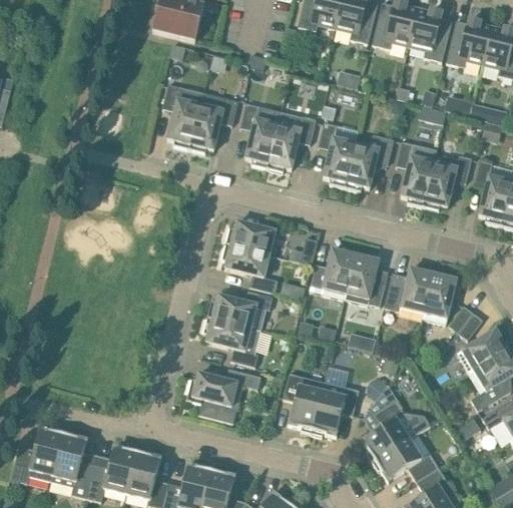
[(178,0),(160,0),(152,30),(195,41),(203,6),(204,0),(178,0)]
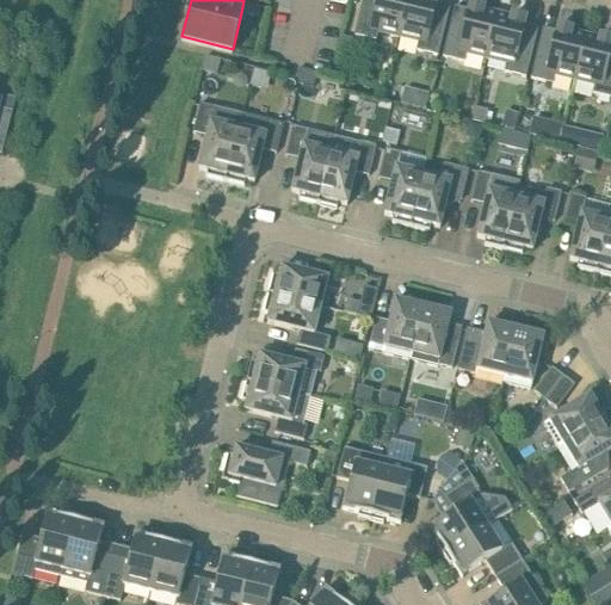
[(258,12),(261,2),(253,0),(244,0),(242,7),(258,12)]
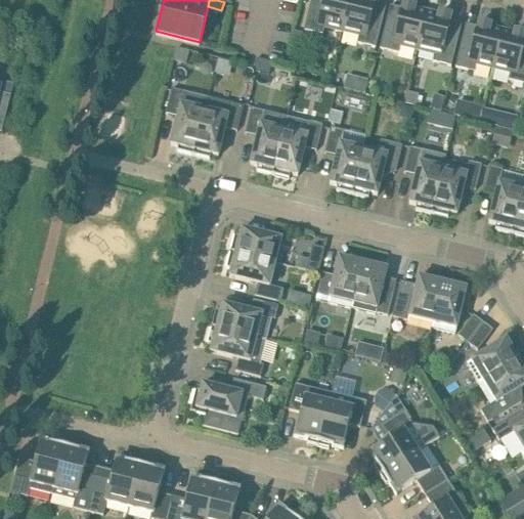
[(310,0),(304,27),(323,32),(324,25),(342,29),(348,0),(310,0)]
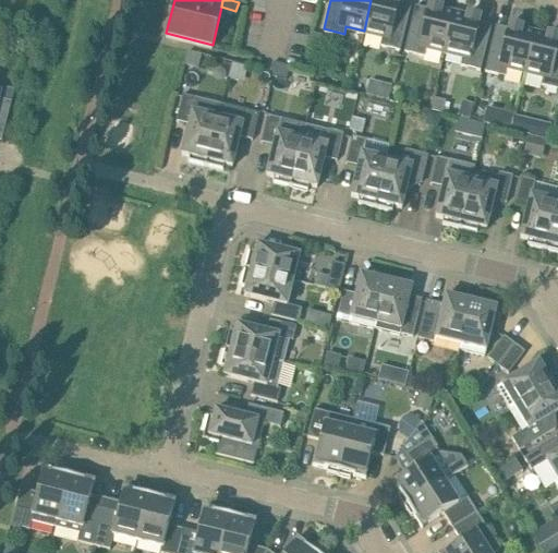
[(371,0),(364,31),(383,35),(380,43),(400,47),(411,1),(407,0),(371,0)]
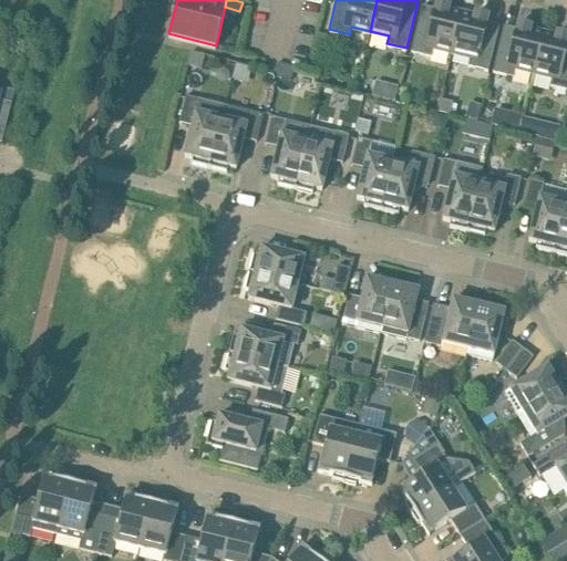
[(433,47),(452,51),(462,8),(450,4),(450,3),(436,0),(435,6),(422,2),(411,49),(431,54),(433,47)]
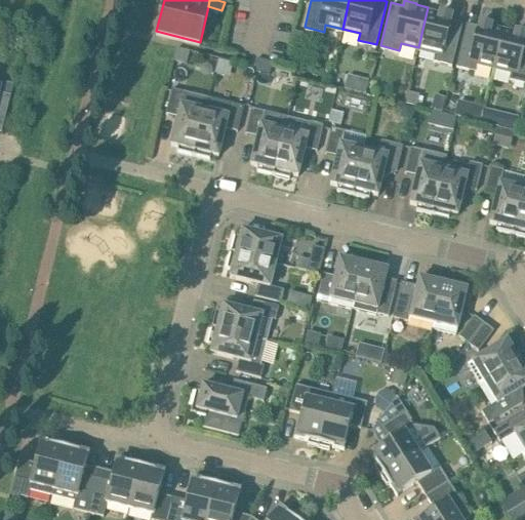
[(440,10),(428,7),(418,47),(435,51),(434,58),(452,63),(462,20),(451,16),(452,12),(440,9),(440,10)]
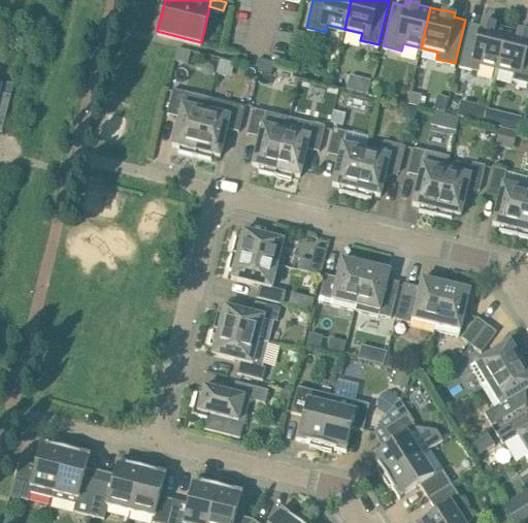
[(506,26),(494,23),(495,22),(483,19),(482,24),(469,21),(459,64),(477,69),(480,62),(497,66),(506,26)]
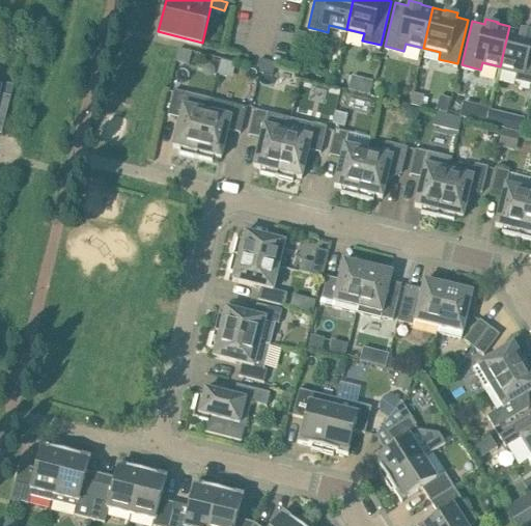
[(515,78),(530,81),(530,30),(522,28),(522,29),(509,26),(500,66),(516,71),(515,78)]
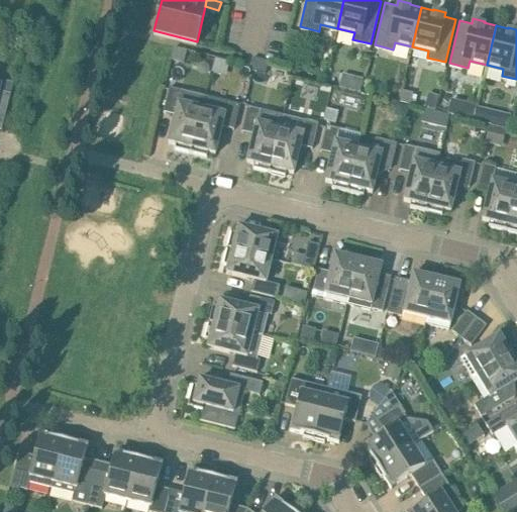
[(184,60),(187,45),(174,42),(171,57),(184,60)]
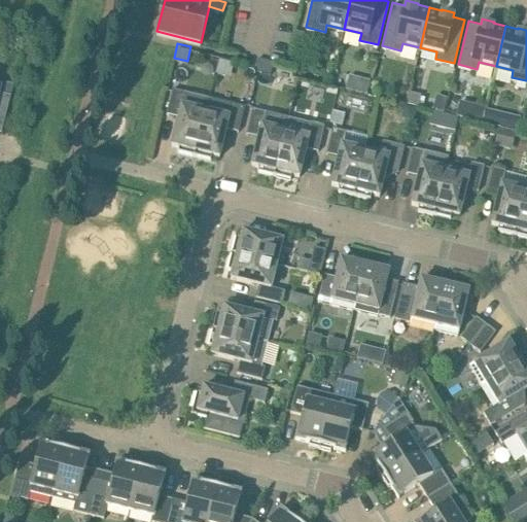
[(231,74),(234,59),(219,56),(215,70),(231,74)]
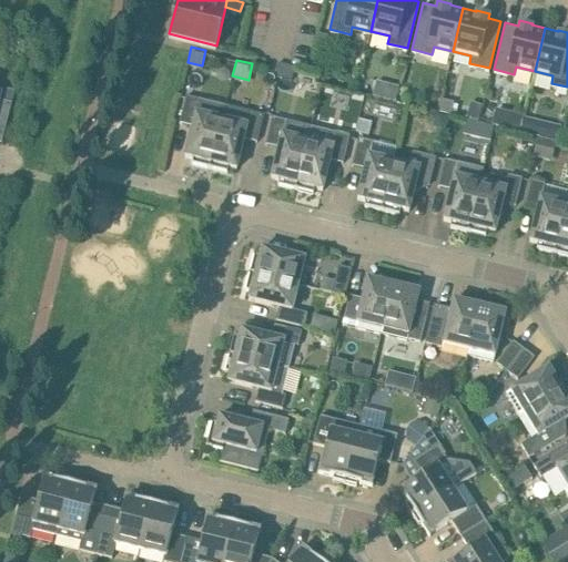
[(384,95),(395,98),(398,82),(387,80),(384,95)]
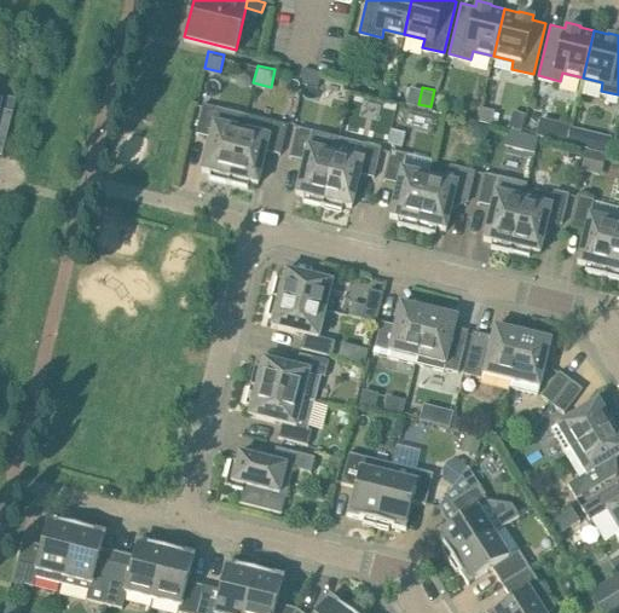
[(0,100),(0,98),(0,140),(5,143),(13,109),(0,104),(0,100)]
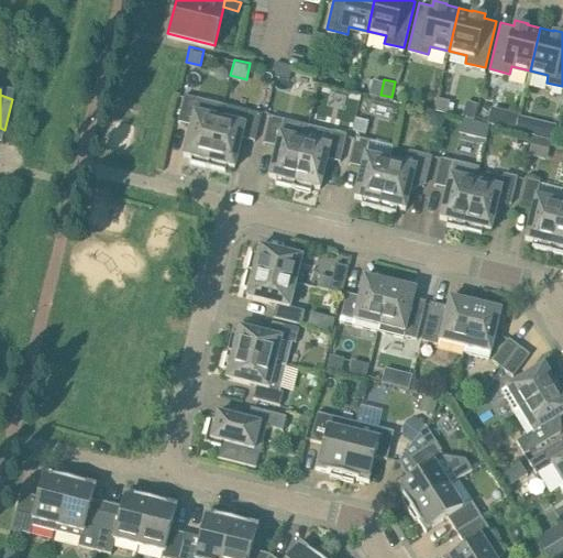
[(191,154),(190,160),(208,164),(223,101),(185,91),(177,119),(191,122),(184,152),(191,154)]
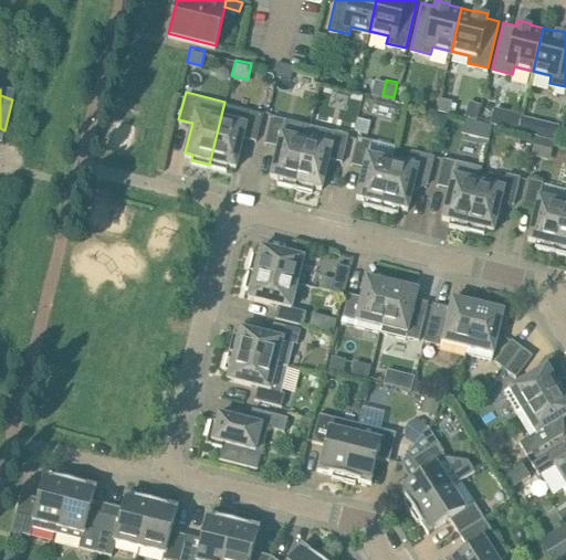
[(441,95),(437,107),(450,111),(453,98),(441,95)]
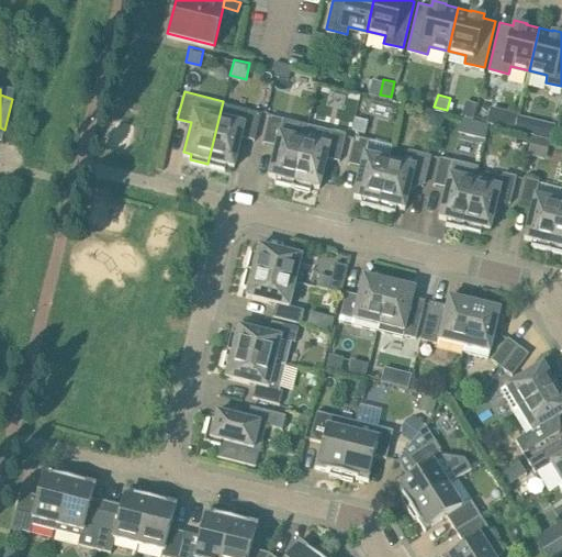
[(460,126),(489,134),(492,121),(475,117),(480,100),(469,97),(460,126)]
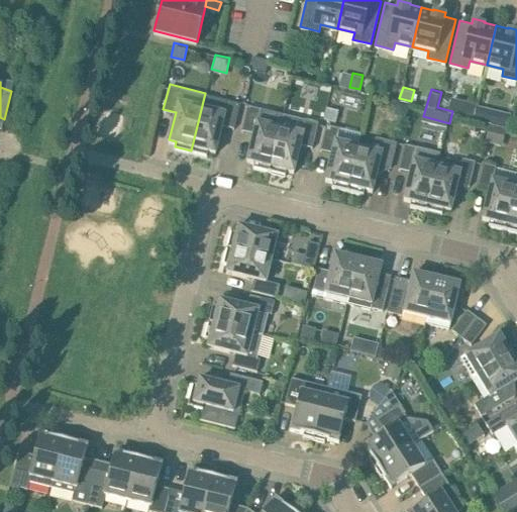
[(215,151),(222,123),(233,126),(240,102),(205,93),(191,150),(207,155),(208,149),(215,151)]
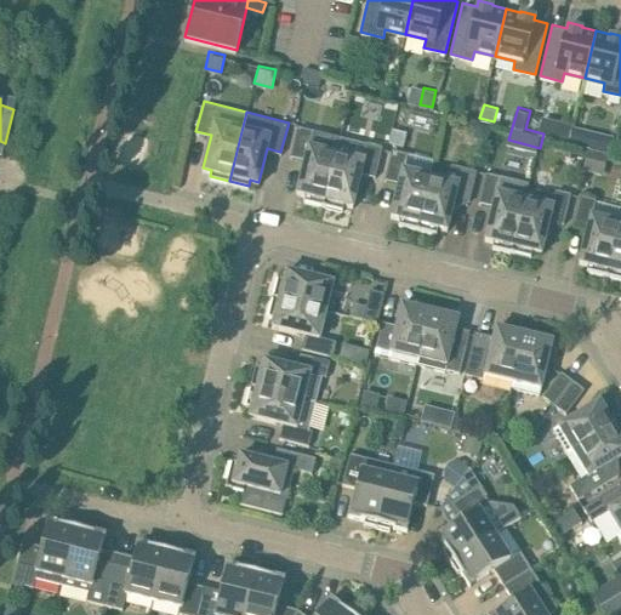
[(297,125),(290,154),(305,157),(296,191),(306,193),(305,198),(323,203),(336,151),(337,151),(342,136),(297,125)]
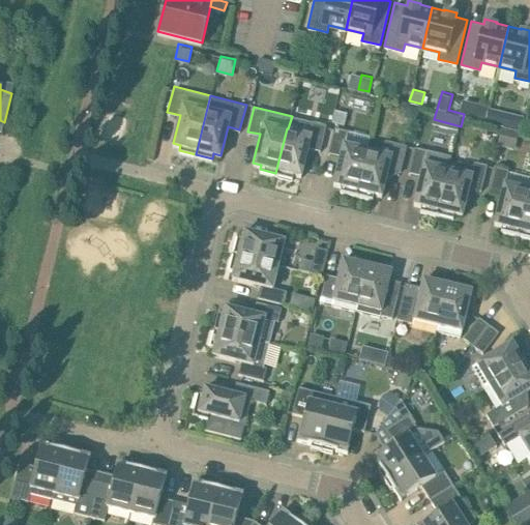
[(287,128),(275,173),(292,177),(293,173),(301,174),(307,146),(320,149),(326,124),(312,120),(308,134),(288,128),(287,128)]
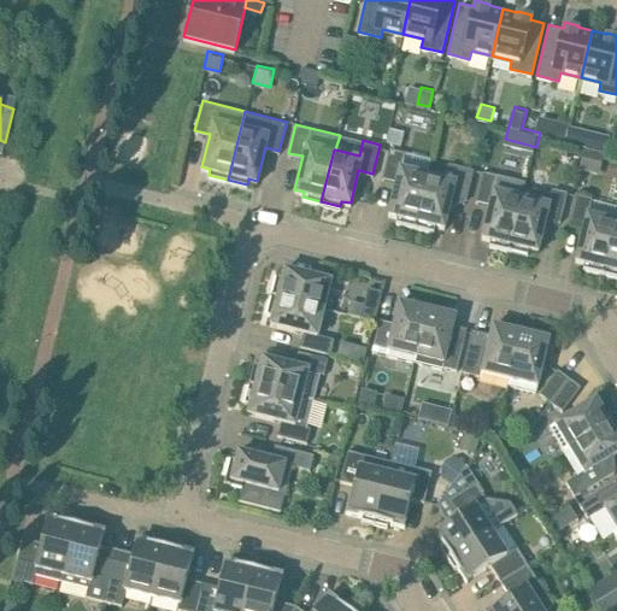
[(583,145),(579,166),(599,172),(605,151),(583,145)]
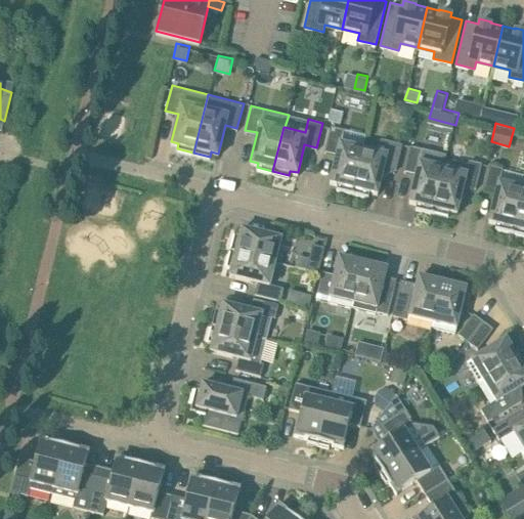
[(331,124),(324,149),(337,153),(330,180),(338,182),(336,186),(352,190),(363,146),(340,140),(343,128),(331,124)]
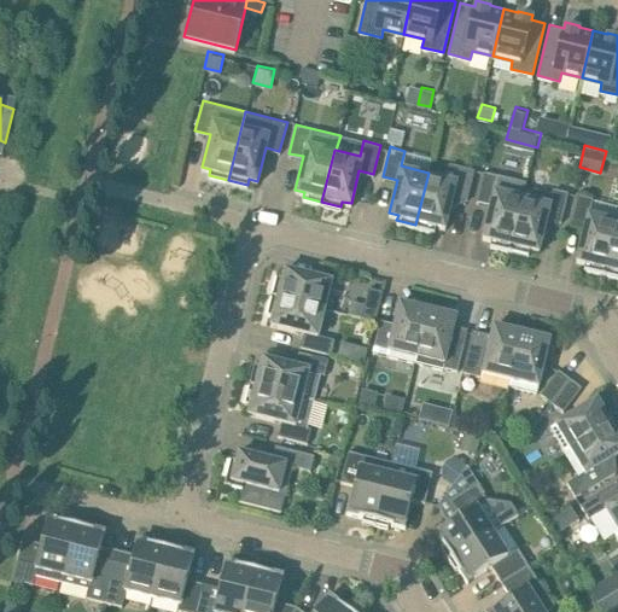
[(429,173),(415,225),(435,229),(436,225),(444,227),(450,205),(453,193),(467,197),(474,168),(449,162),(442,175),(429,173)]
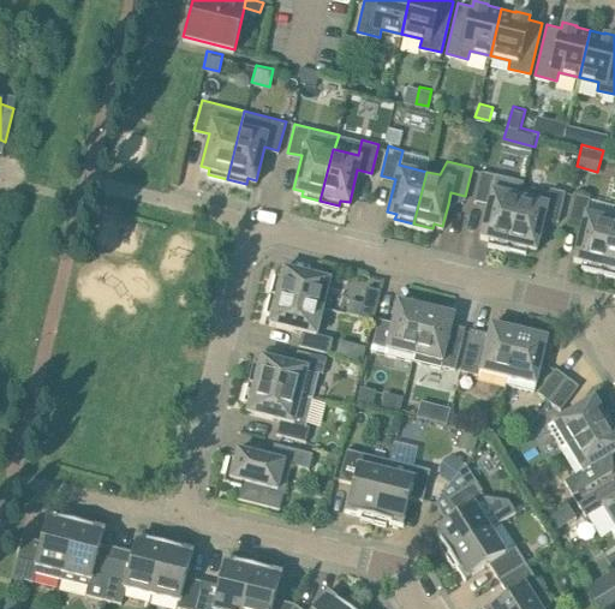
[(482,169),(475,198),(488,202),(481,234),(489,237),(488,242),(507,246),(523,183),(524,179),(482,169)]
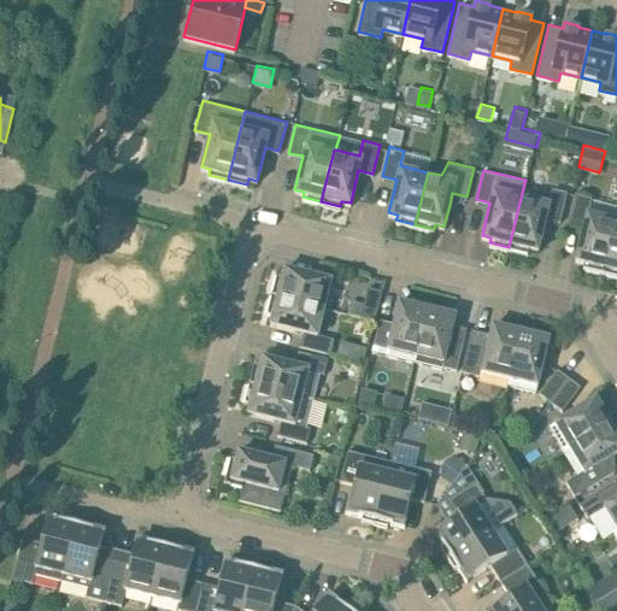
[(524,183),(509,247),(527,252),(529,247),(538,248),(546,216),(560,219),(566,191),(551,187),(551,191),(524,183)]
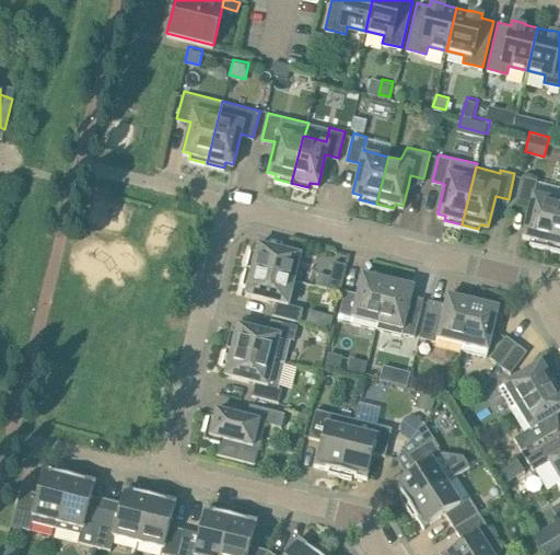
[(523,175),(516,201),(529,205),(522,234),(531,236),(529,241),(546,245),(558,198),(534,192),(537,178),(523,175)]
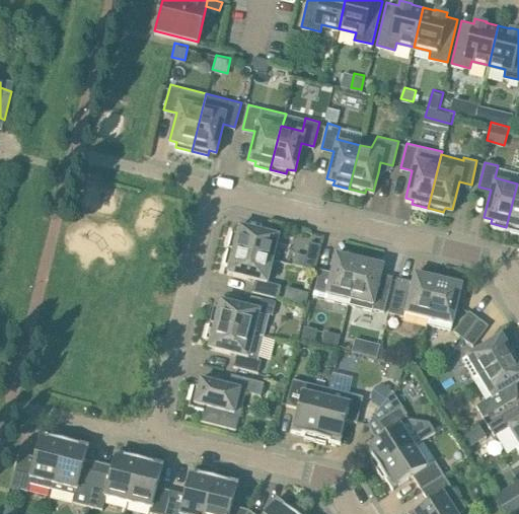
[(517,184),(506,227),(518,230),(518,176),(517,184)]
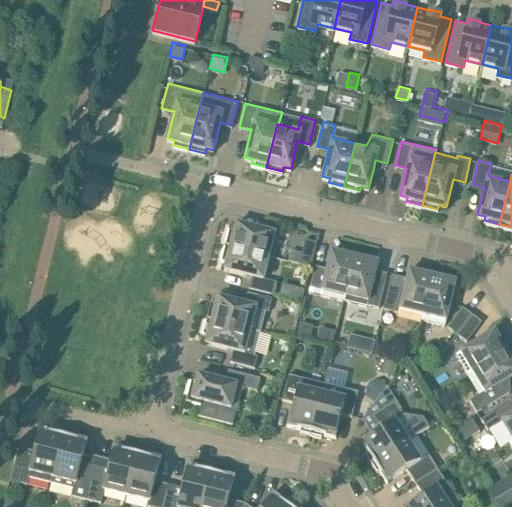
[(229,227),(225,243),(269,254),(275,230),(236,221),(234,228),(229,227)]
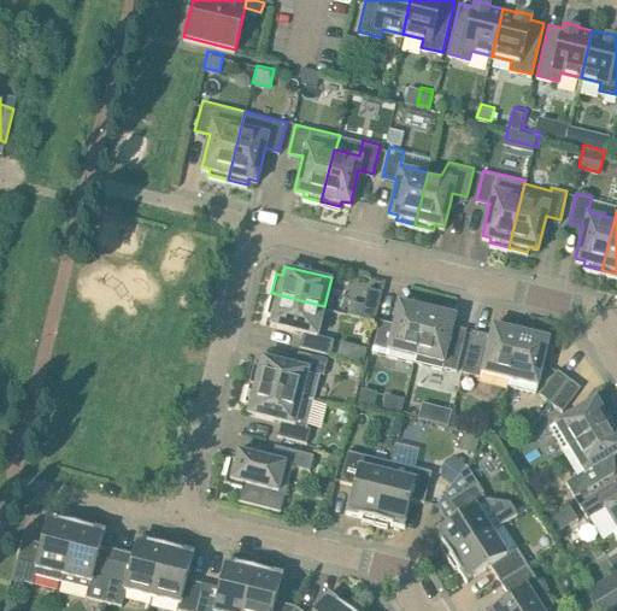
[(375,318),(382,289),(368,286),(360,315),(375,318)]
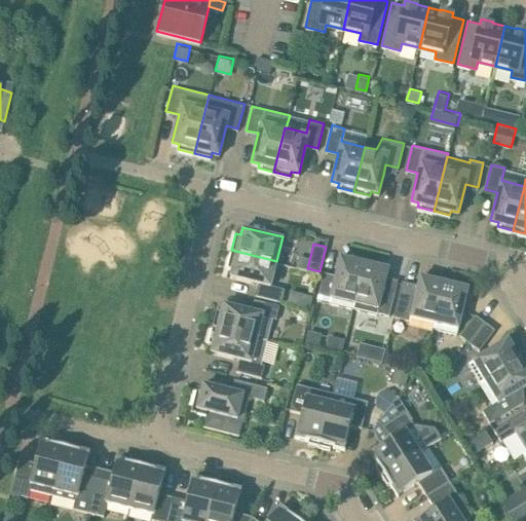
[(276,261),(231,250),(227,266),(232,267),(230,274),(259,282),(255,294),(280,300),(284,287),(270,284),(276,261)]
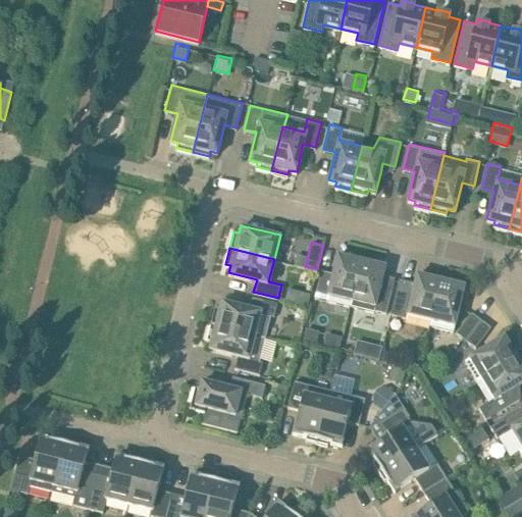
[(333,272),(321,269),(314,294),(327,298),(351,304),(362,259),(337,253),(333,272)]
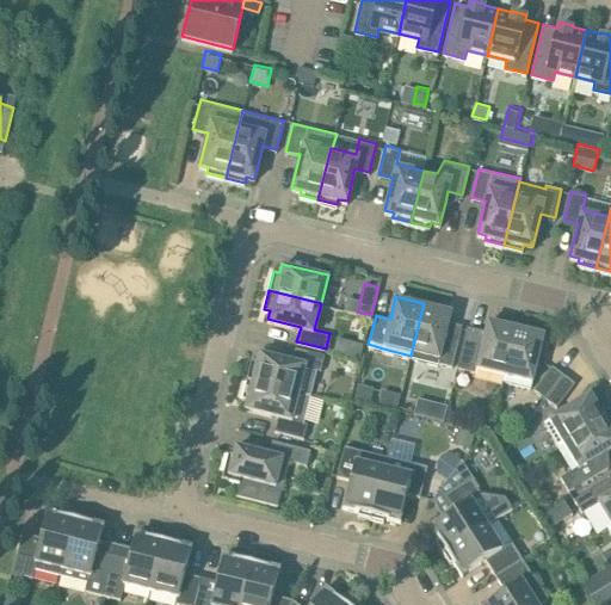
[(452,363),(463,323),(449,320),(451,310),(424,303),(411,356),(438,363),(439,359),(452,363)]
